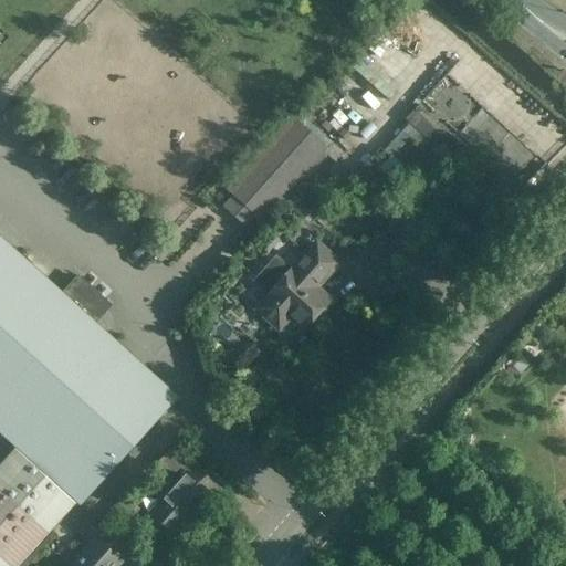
[(418,109),(385,145),(410,168),(443,133),(418,109)]
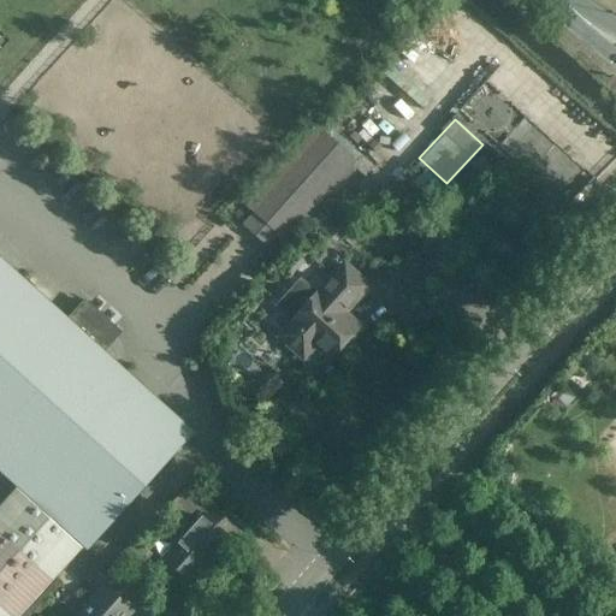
[(290,236),(350,167),(319,137),(256,207),(290,236)]
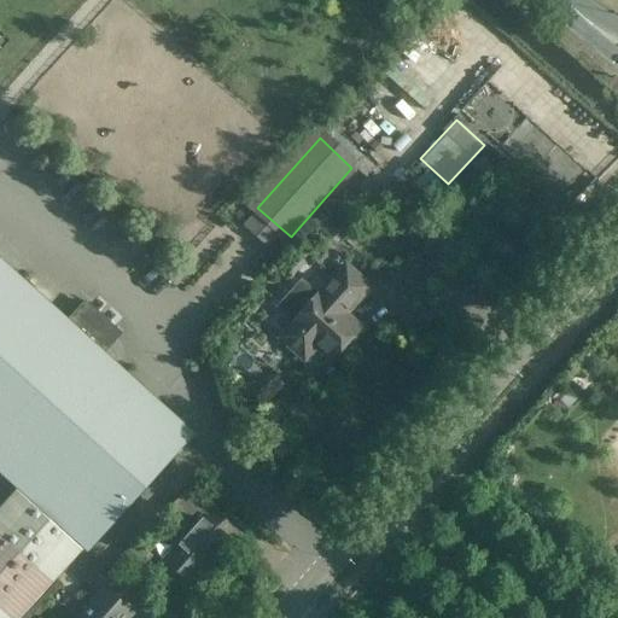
[(330,204),(312,223),(328,238),(339,226),(343,228),(360,210),(330,204)]
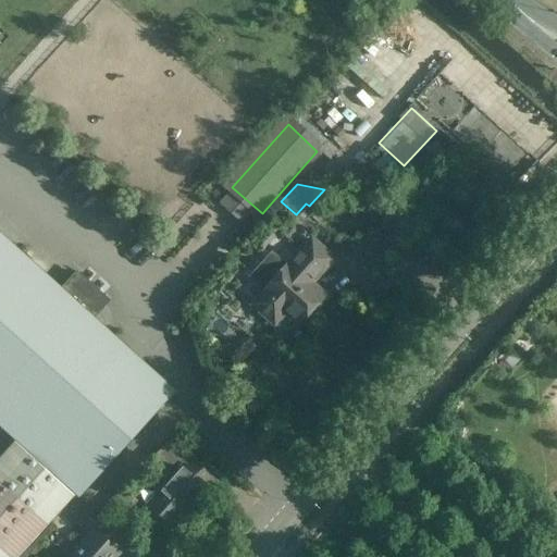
[(0,234),(0,411),(86,490),(174,392),(94,318),(108,302),(75,273),(61,289),(0,234)]
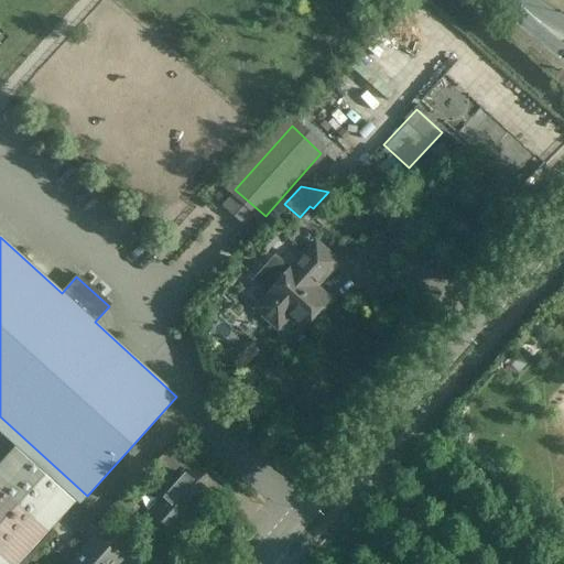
[(291,269),(267,294),(268,295),(257,308),(278,327),(290,315),(303,327),(314,315),(320,314),(325,310),(324,303),(327,301),(313,289),(336,262),(315,243),(292,269),(291,269)]
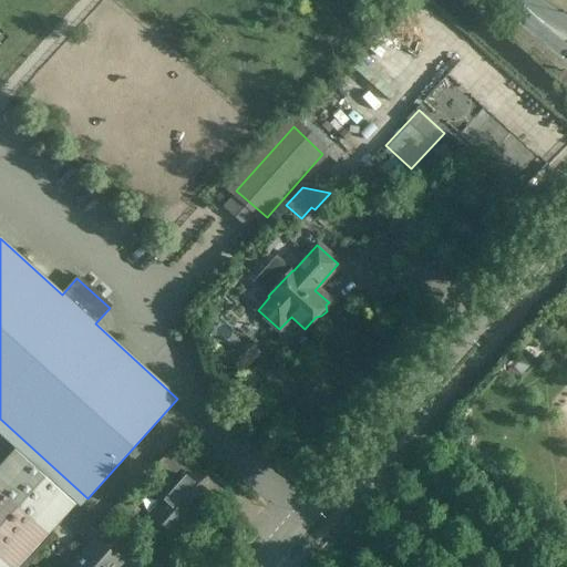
[(228,373),(219,373),(220,387),(234,387),(234,378),(228,373)]
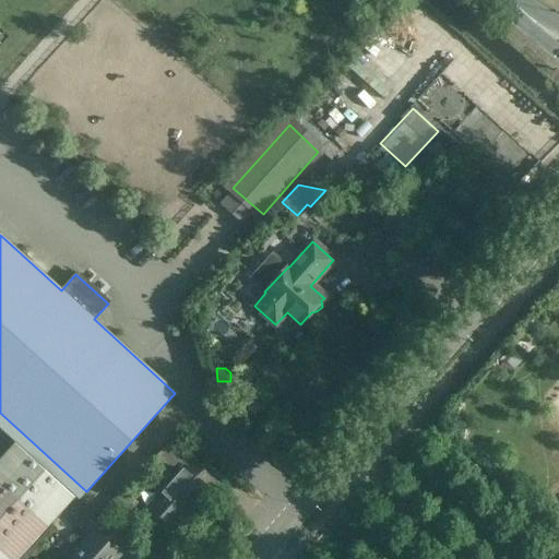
[(0,459),(0,558),(15,558),(72,498),(13,444),(0,459)]
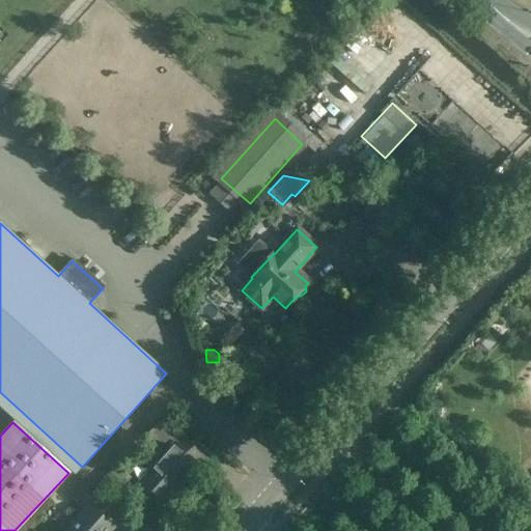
[(162,455),(158,452),(156,452),(150,459),(150,460),(154,464),(138,481),(162,502),(196,464),(185,453),(193,445),(171,425),(163,435),(172,443),(162,455)]
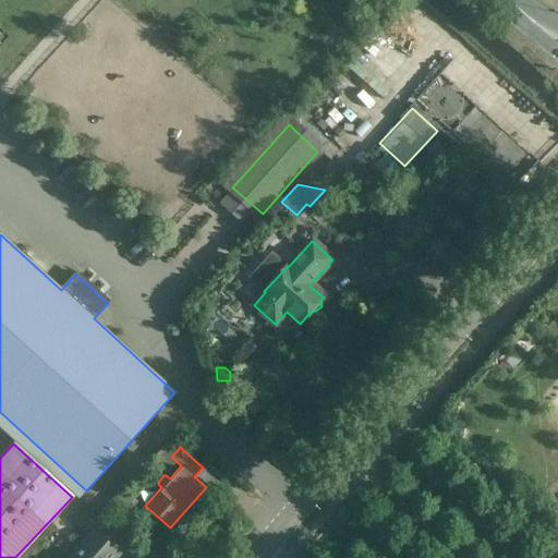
[(121,512),(132,500),(122,492),(111,505),(121,512)]
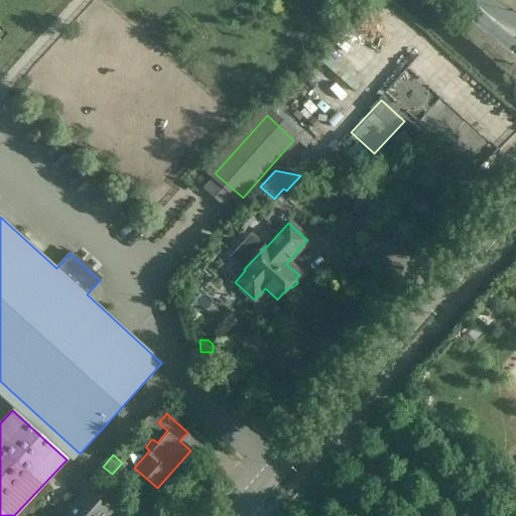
[(73,459),(61,466),(71,480),(83,472),(73,459)]
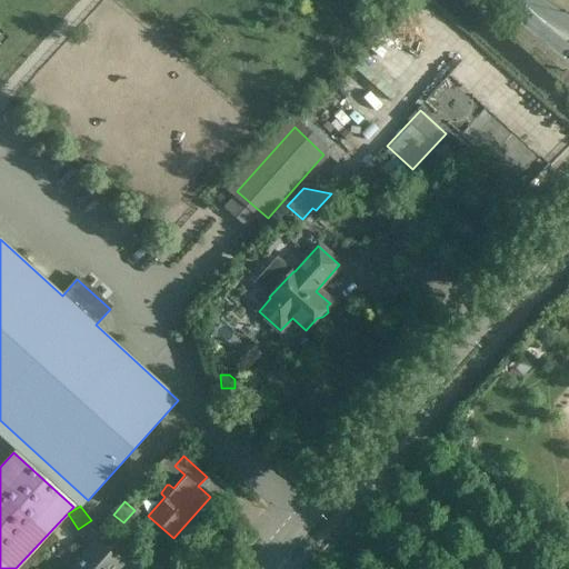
[(53,535),(66,546),(76,536),(62,525),(53,535)]
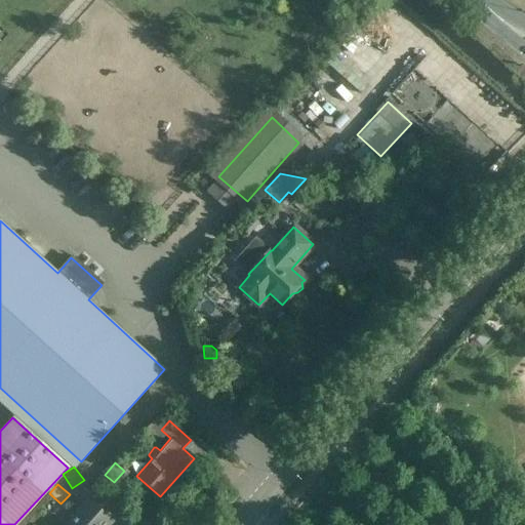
[(88,499),(67,523),(68,524),(108,524),(112,521),(88,499)]
